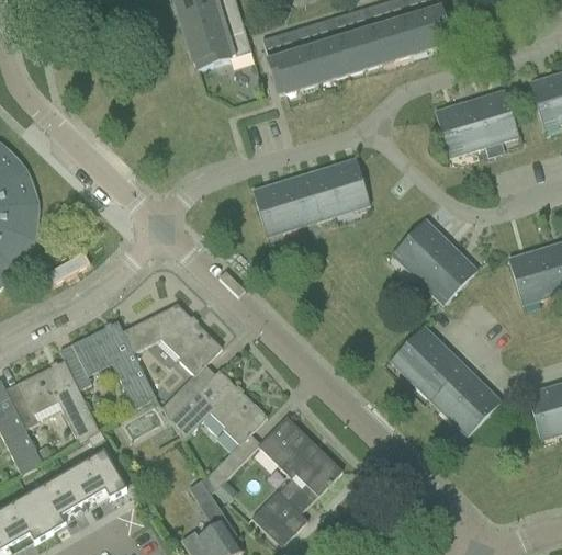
[(195,61),(198,69),(251,52),(235,0),(173,0),(179,0),(183,11),(178,12),(183,31),(189,30),(192,42),(188,44),(193,63),(195,61)]
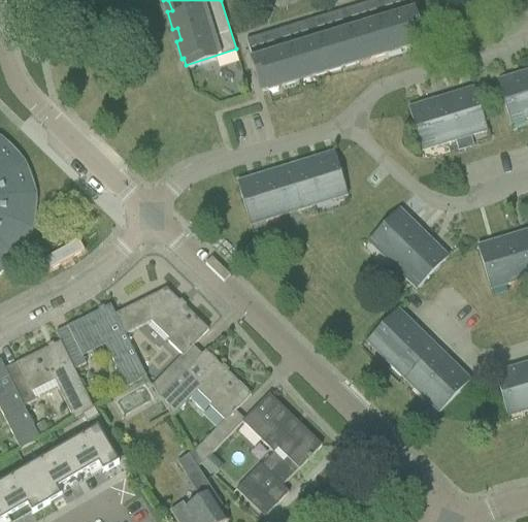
[(375,6),(373,0),(366,0),(360,2),(362,10),(375,6)]
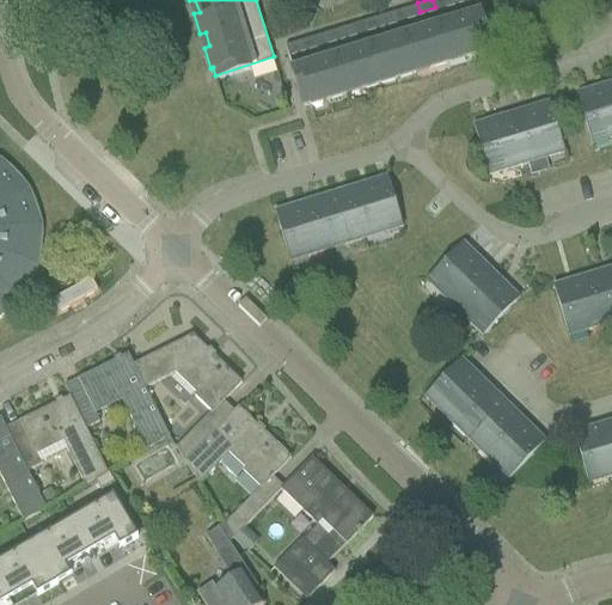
[(402,7),(405,17),(420,12),(417,2),(402,7)]
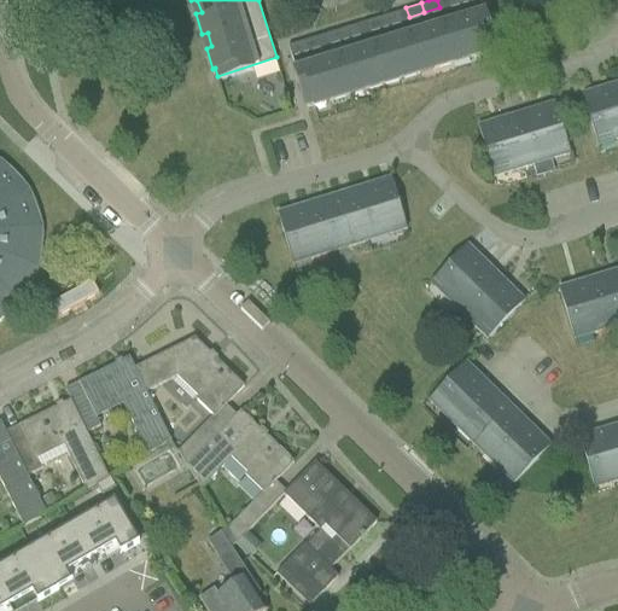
[(401,19),(398,10),(383,13),(386,24),(401,19)]
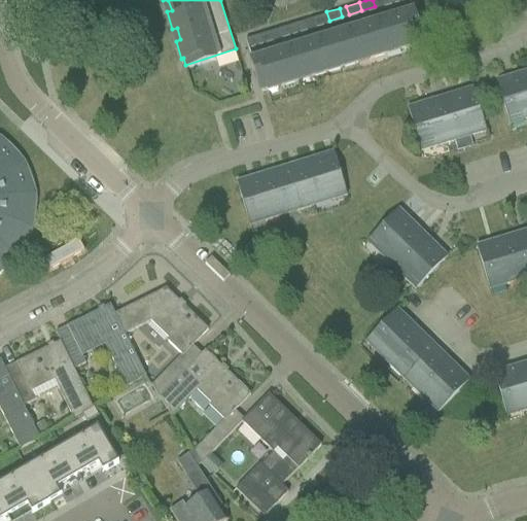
[(397,42),(398,47),(407,44),(417,41),(416,39),(422,37),(414,8),(396,13),(381,18),(389,44),(397,42)]
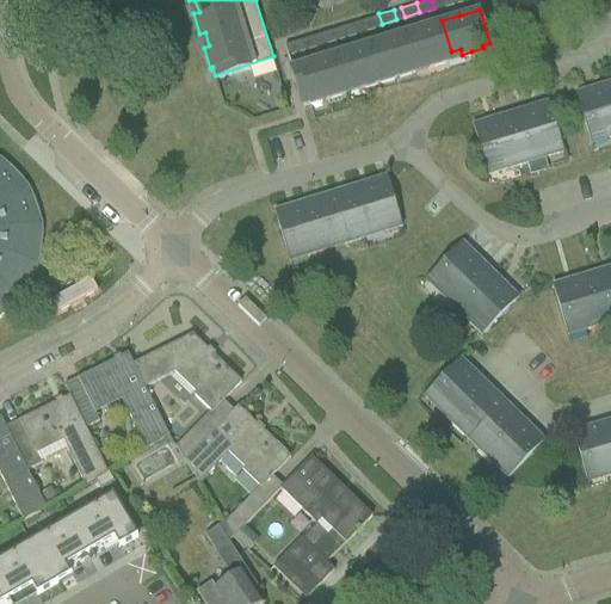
[(364,18),(366,29),(382,24),(378,13),(364,18)]
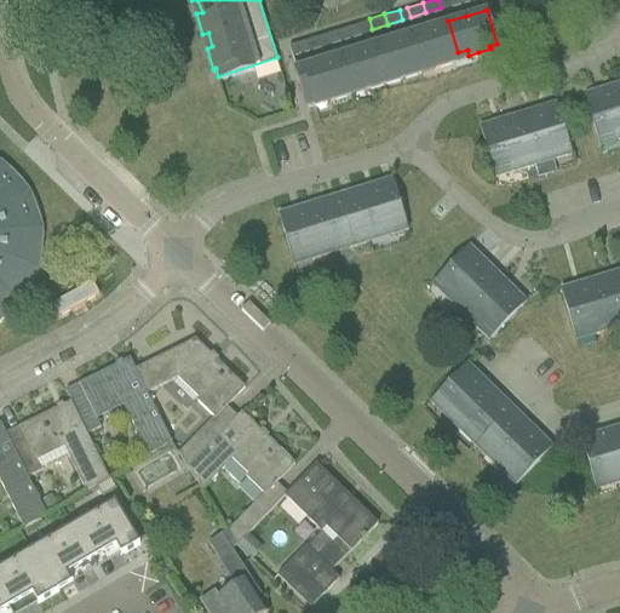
[(432,61),(435,66),(440,64),(455,59),(453,53),(458,52),(448,21),(429,27),(409,33),(419,64),(432,61)]
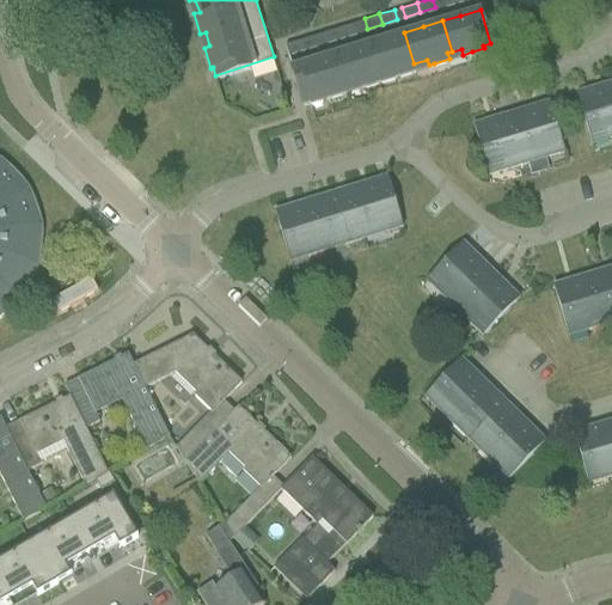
[(356,32),(354,22),(342,25),(338,26),(342,36),(344,36),(356,32)]
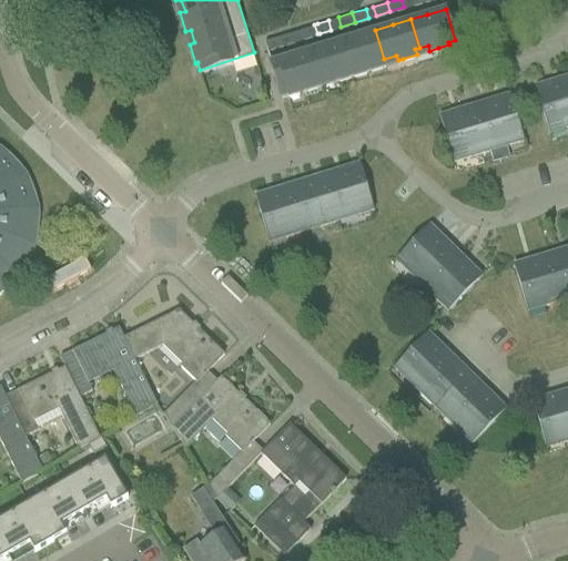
[(300,29),(303,38),(317,33),(314,24),(300,29)]
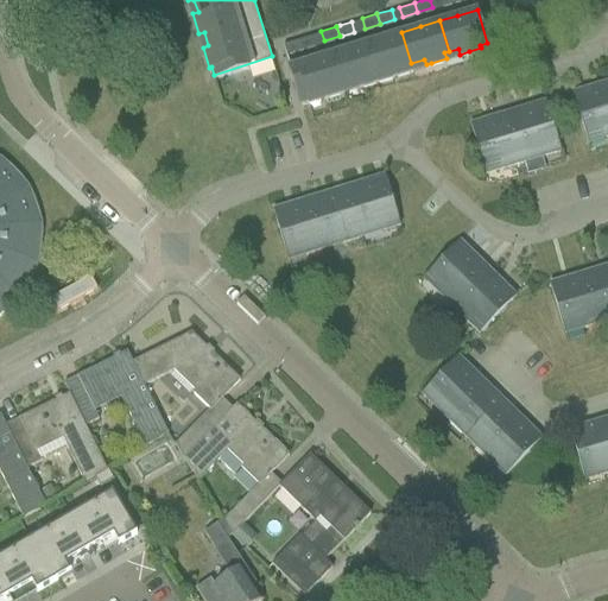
[(365,43),(377,80),(378,80),(377,74),(390,69),(392,75),(394,74),(412,69),(411,63),(401,32),(384,37),(365,43)]
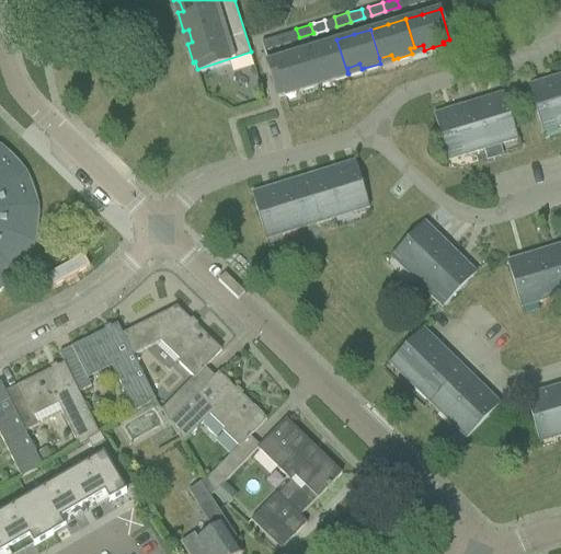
[(292,39),(289,31),(278,34),(275,35),(278,44),(282,43),(292,39)]
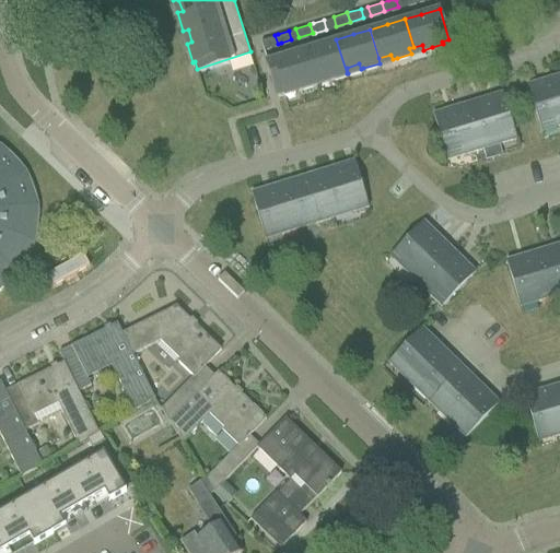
[(260,39),(264,48),(278,44),(275,35),(260,39)]
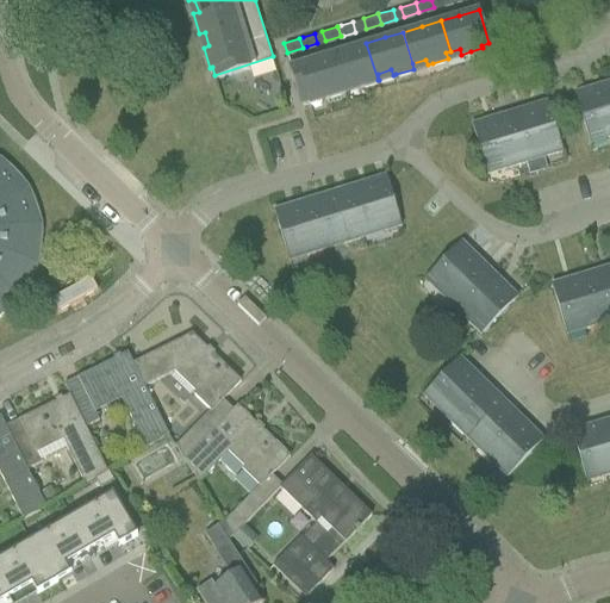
[(329,55),(340,92),(346,89),(343,84),(356,80),(358,80),(359,86),(378,80),(366,43),(348,49),(329,55)]
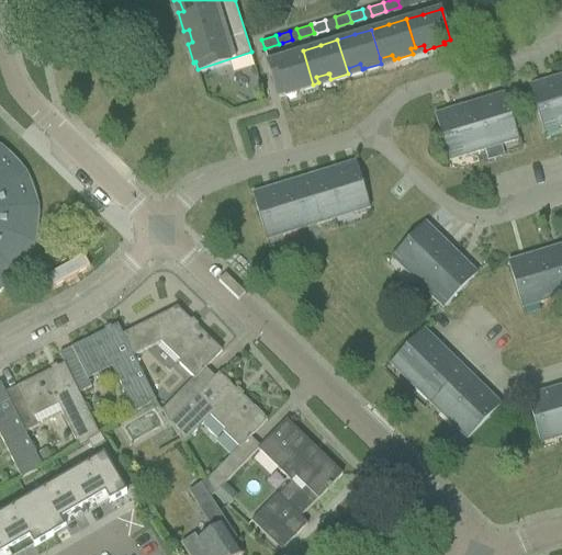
[(268,60),(278,92),(284,90),(285,92),(287,92),(285,87),(294,83),(298,83),(299,88),(313,85),(303,51),(285,55),(268,60)]
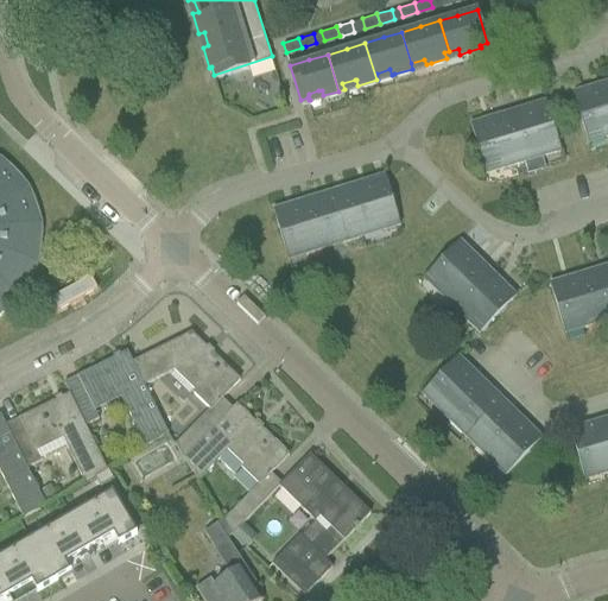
[(607,77),(574,88),(588,139),(589,138),(588,133),(603,127),(606,133),(607,132),(607,77)]
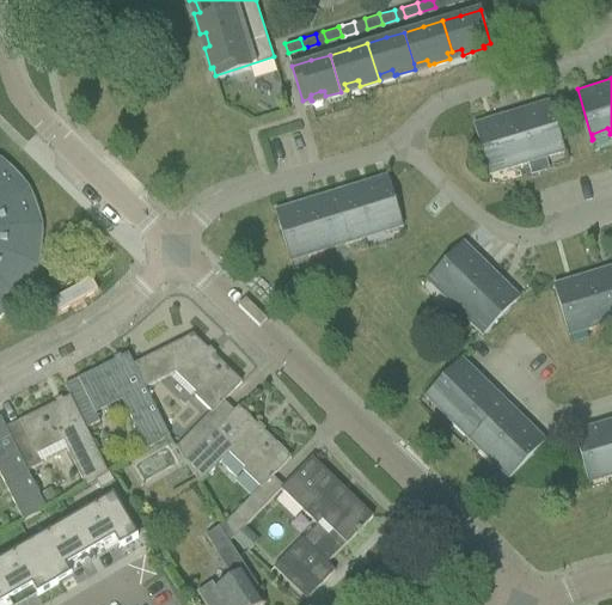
[(512,109),(527,160),(526,154),(542,150),(544,156),(564,148),(549,98),(512,109)]
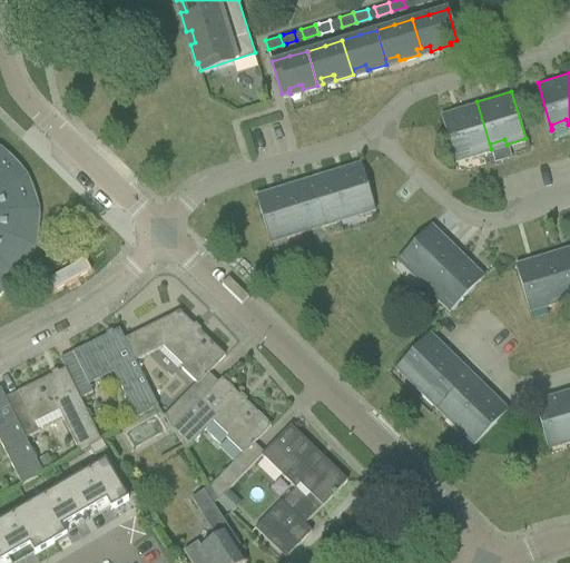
[(441,112),(455,159),(457,159),(455,154),(470,149),(472,155),(491,149),(477,101),(441,112)]
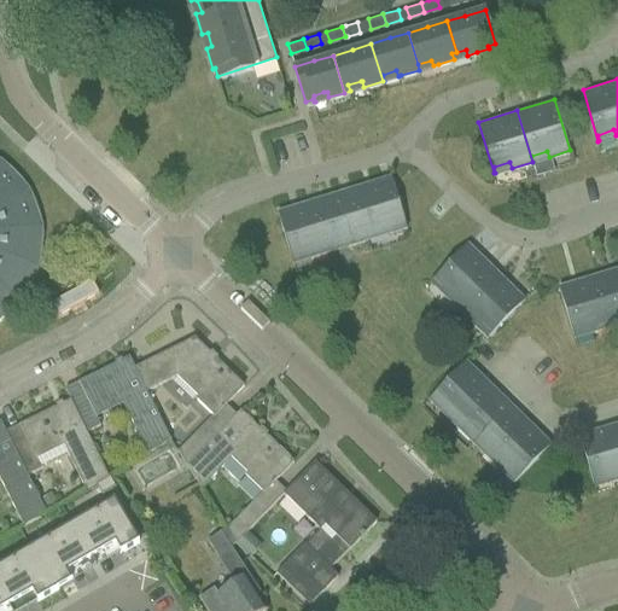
[(33,226),(41,225),(41,221),(40,216),(39,213),(38,209),(36,204),(35,201),(33,197),(31,193),(29,190),(27,186),(24,182),(19,175),(17,173),(13,169),(7,164),(5,162),(0,158),(0,315),(4,313),(1,309),(9,306),(16,300),(18,297),(12,291),(23,272),(36,269),(40,257),(31,248),(33,226)]
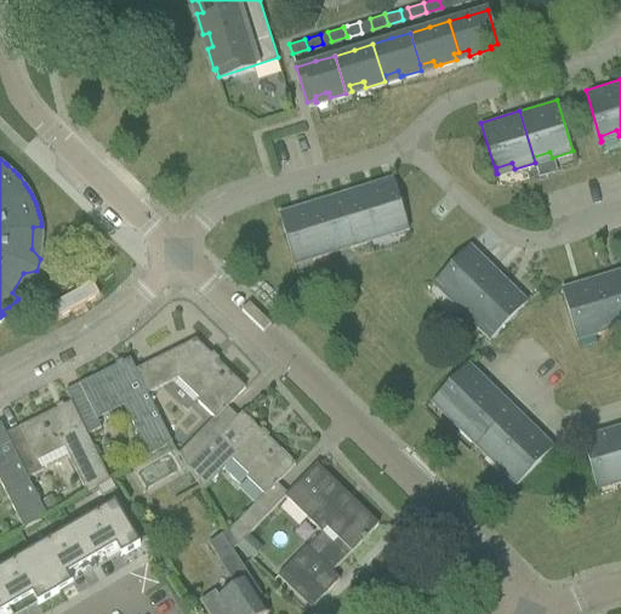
[(354,187),(370,238),(371,238),(369,232),(386,227),(387,233),(409,226),(393,175),(354,187)]
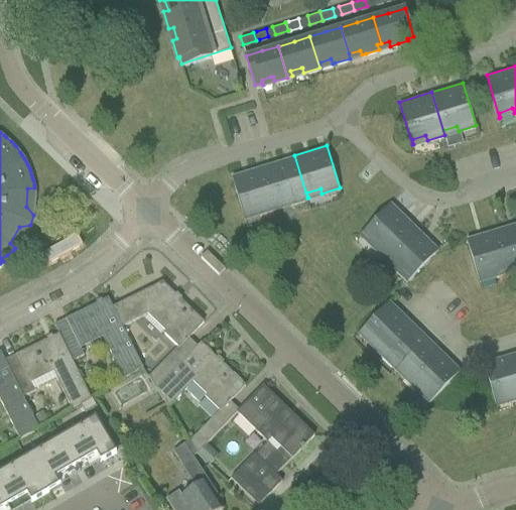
[(263,164),(276,208),(277,208),(275,203),(289,199),(290,203),(307,198),(294,155),(263,164)]
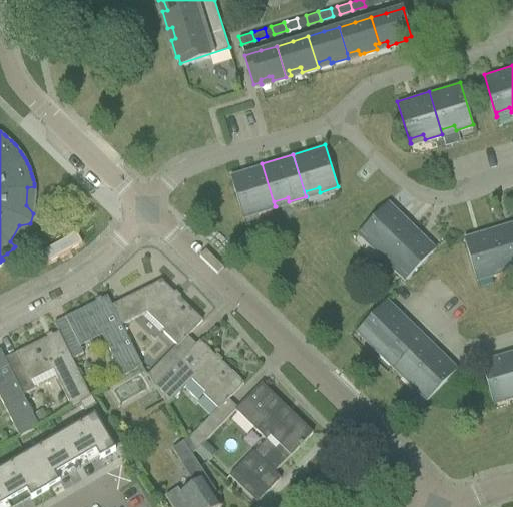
[(230,173),(243,216),(244,215),(242,210),(257,206),(258,211),(275,206),(262,163),(230,173)]
